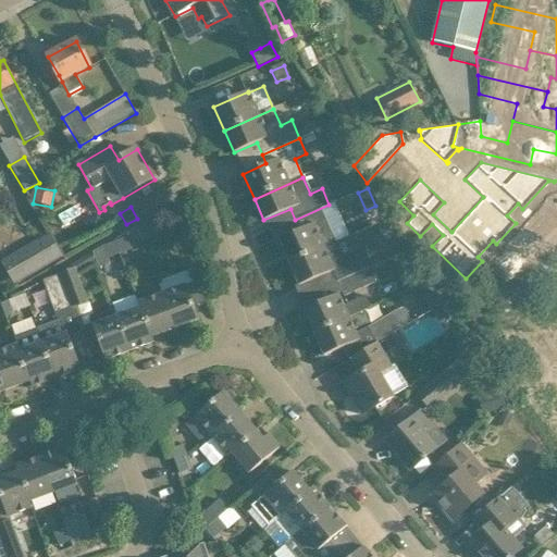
[(279,239),(288,262),(335,242),(323,213),(307,220),(310,225),(279,239)]
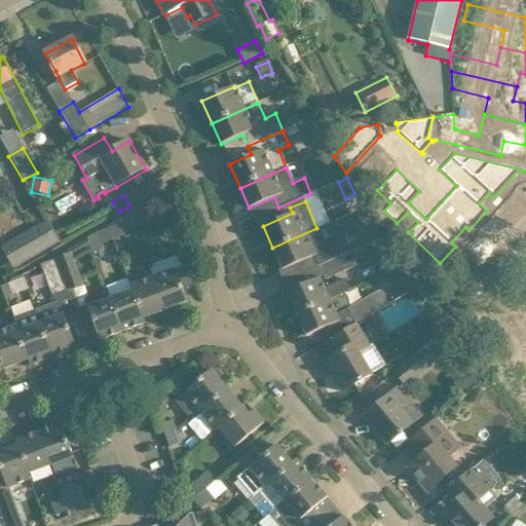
[(154,215),(151,203),(139,209),(142,219),(154,215)]
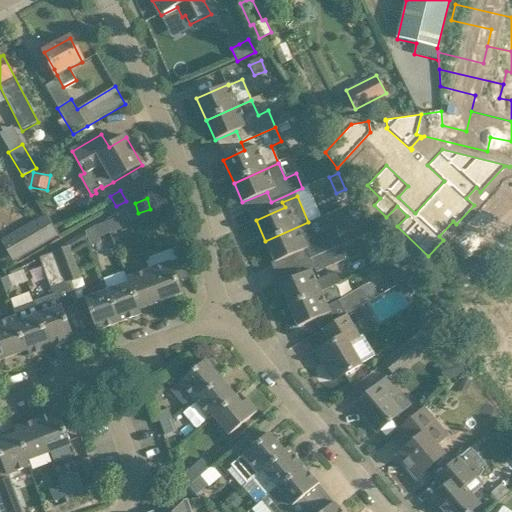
[(345,207),(352,222),(362,218),(354,202),(345,207)]
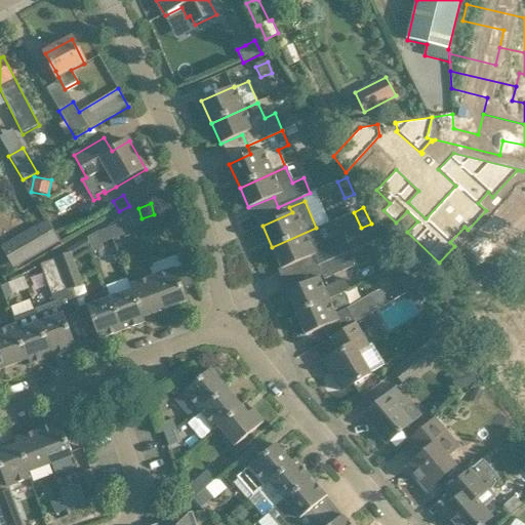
[(119,224),(108,228),(112,240),(124,235),(119,224)]
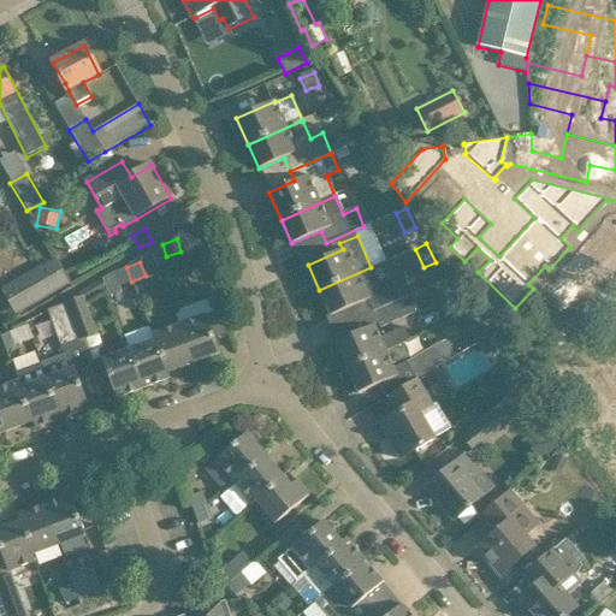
[(4,292),(16,313),(66,284),(54,264),(4,292)]
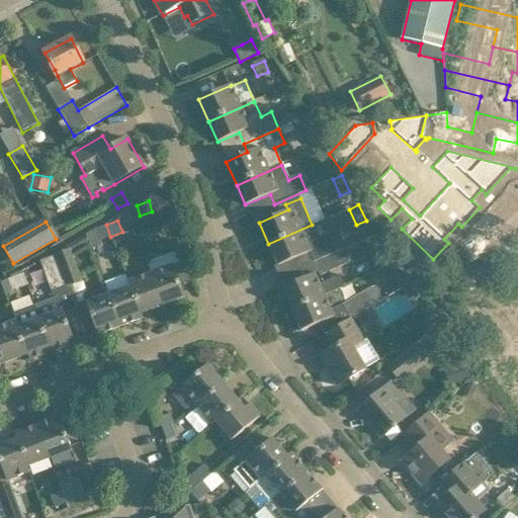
[(57,256),(56,257),(67,286),(82,281),(72,254),(89,244),(91,250),(101,246),(99,241),(110,237),(106,225),(95,230),(86,235),(56,252),(57,256)]
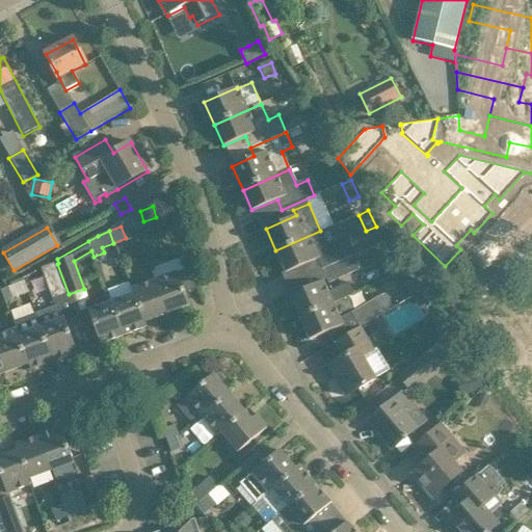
[(320,231),(275,250),(286,273),(318,259),(322,269),(354,255),(347,237),(326,245),(320,231)]
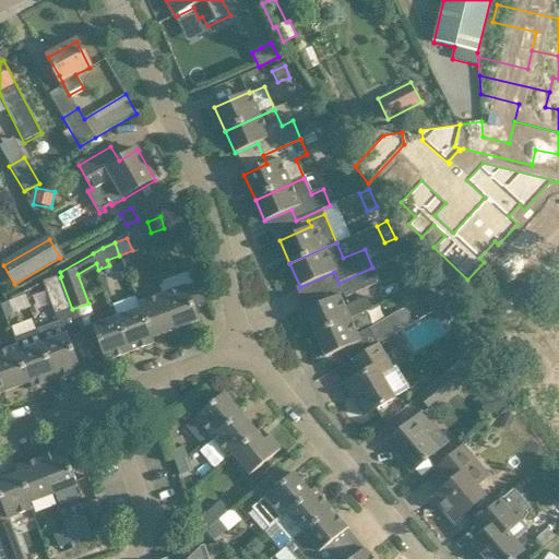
[(346,298),(379,283),(372,268),(339,283),(346,298)]
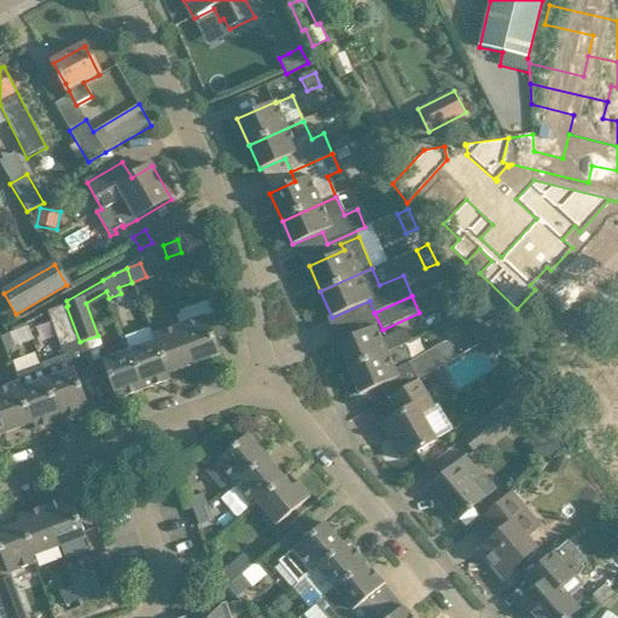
[(180,326),(179,327),(193,365),(220,354),(200,303),(175,313),(180,326)]
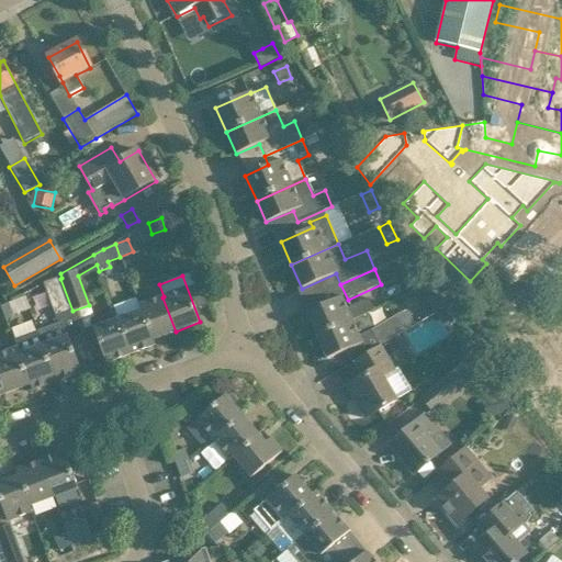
[(72,311),(60,279),(45,284),(57,317),(72,311)]
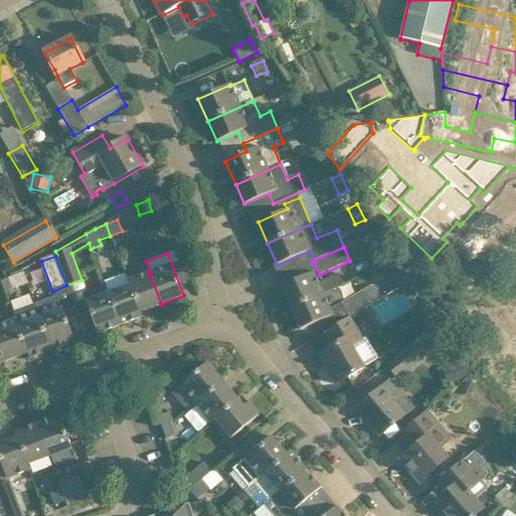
[(21,270),(5,276),(7,281),(2,283),(5,292),(27,284),(21,270)]
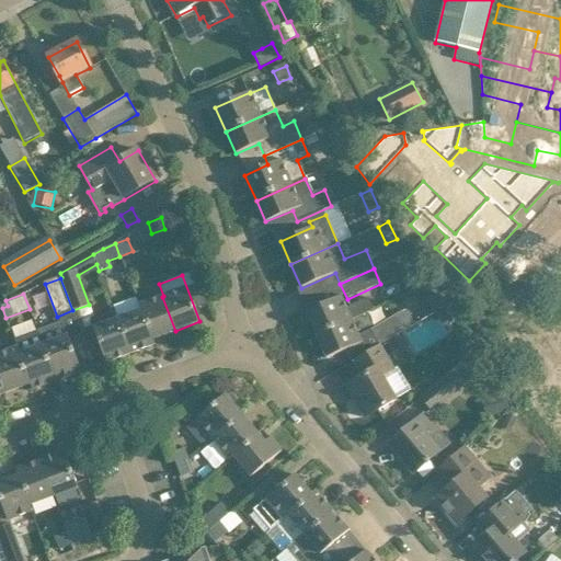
[(305,311),(316,335),(350,320),(367,312),(374,309),(368,298),(345,308),(340,296),(305,311)]
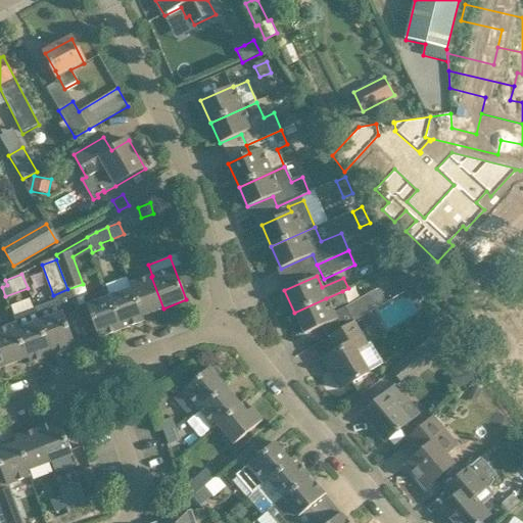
[(151,277),(129,285),(131,290),(142,321),(143,321),(141,317),(163,308),(151,277)]
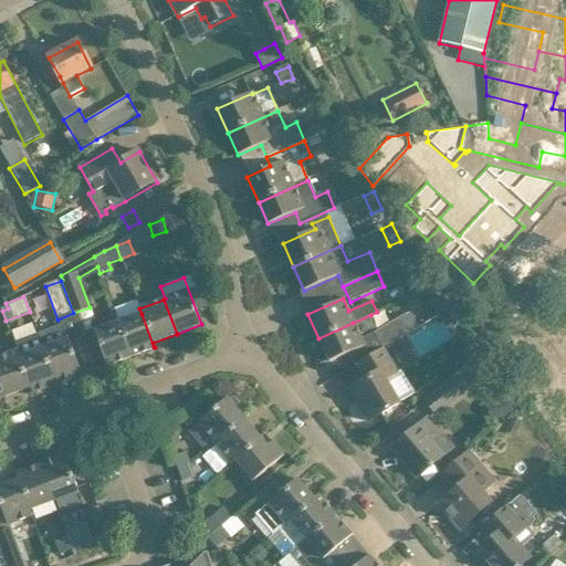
[(438,318),(450,311),(443,301),(432,308),(438,318)]
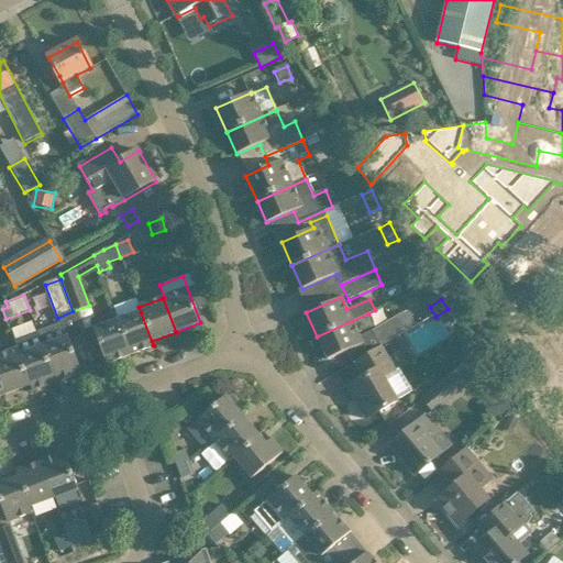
[(381,348),(387,343),(401,334),(416,326),(407,311),(403,313),(403,312),(373,330),(381,348)]
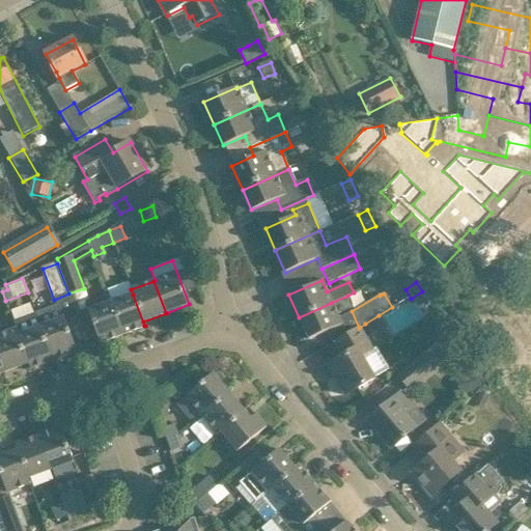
[(133,295),(110,303),(122,335),(144,326),(133,295)]
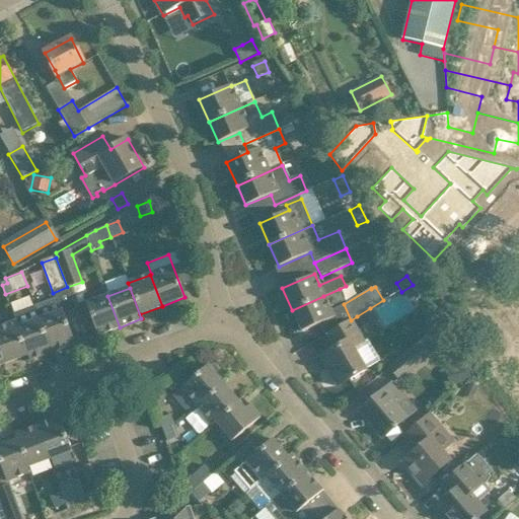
[(323,296),(292,310),(301,331),(334,317),(328,307),(345,300),(340,289),(323,296)]
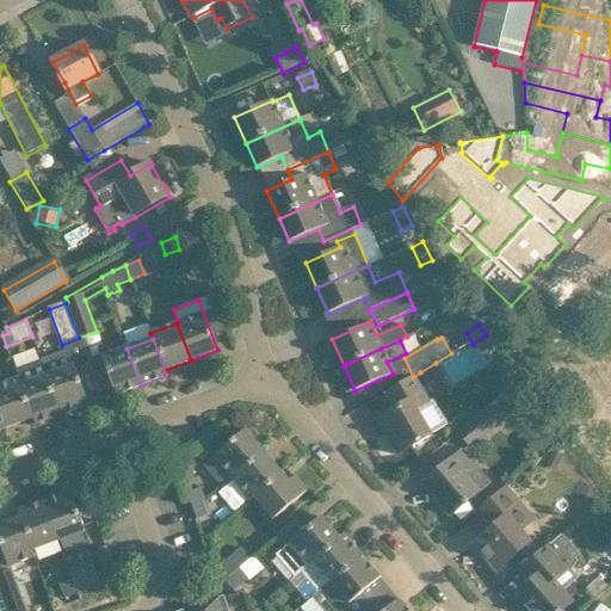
[(127,349),(124,341),(98,351),(115,395),(141,386),(127,349)]
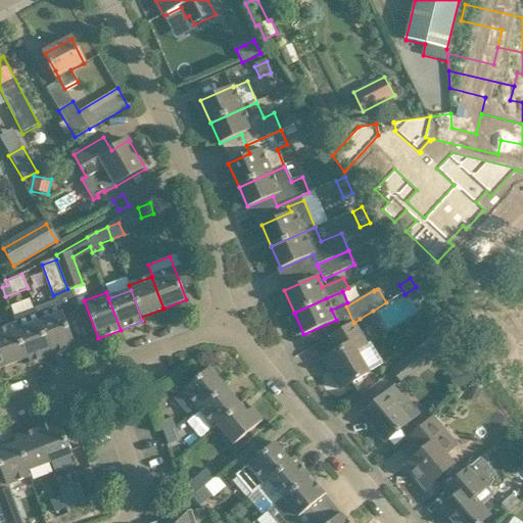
[(57,300),(36,308),(53,354),(75,346),(62,315),(57,300)]
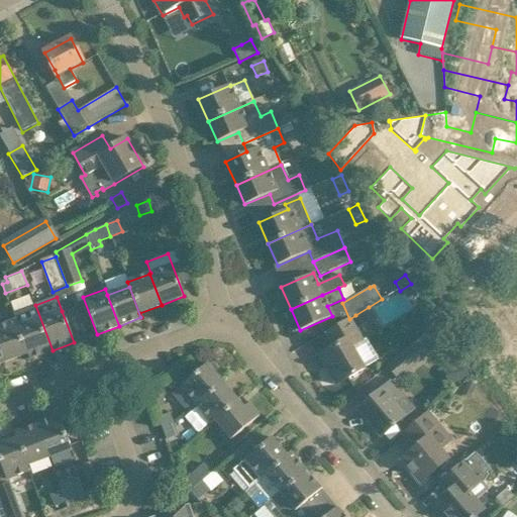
[(12,314),(15,321),(17,328),(27,353),(29,359),(53,350),(35,305),(12,314)]
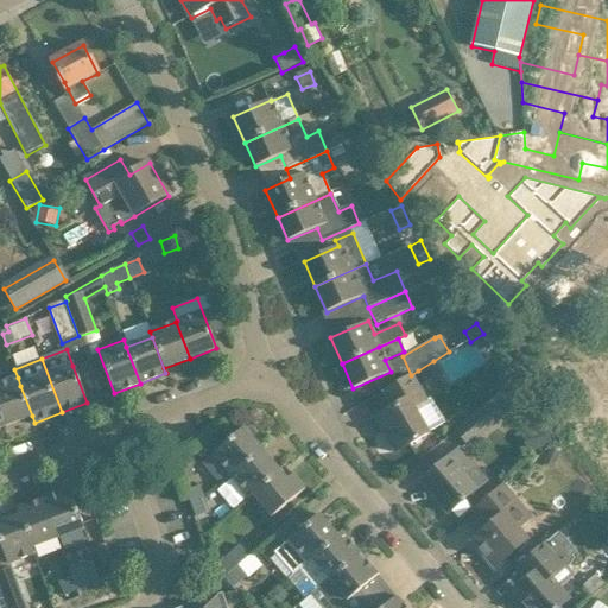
[(434,361),(418,371),(425,384),(441,373),(434,361)]
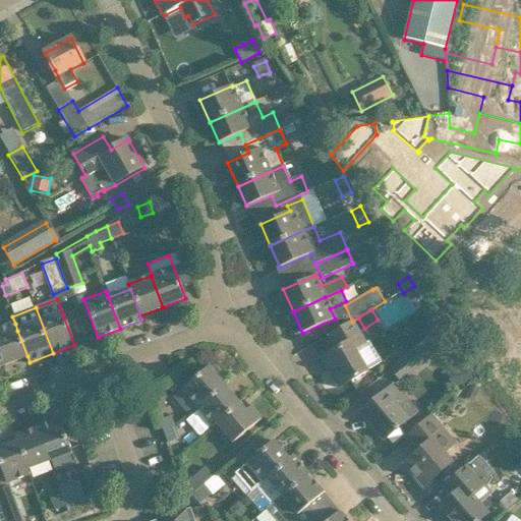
[(366,344),(352,322),(329,336),(337,349),(321,358),(339,389),(382,362),(369,342),(366,344)]
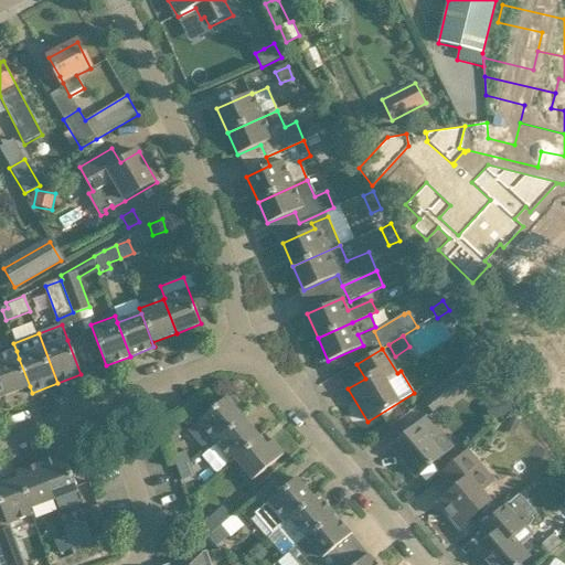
[(17,351),(0,358),(0,377),(7,395),(30,386),(19,359),(17,351)]
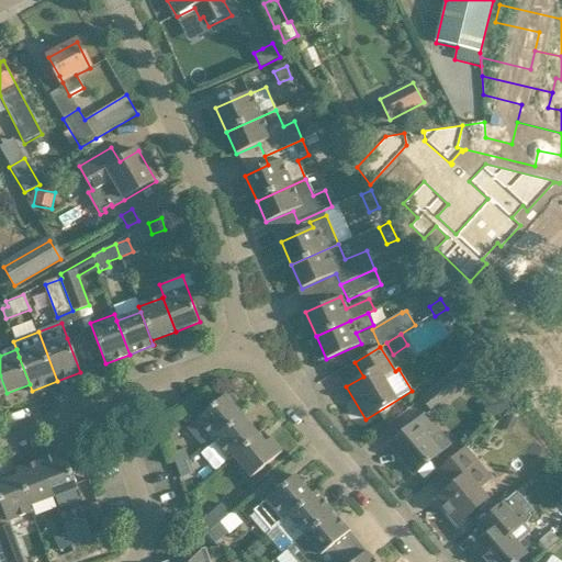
[(475,352),(450,374),(422,398),(433,412),(461,388),(458,383),(472,372),(482,373),(487,370),(475,352)]
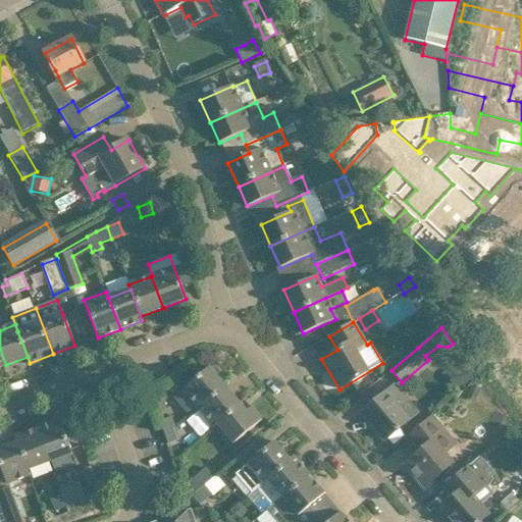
[(183,389),(195,404),(221,382),(209,367),(183,389)]
